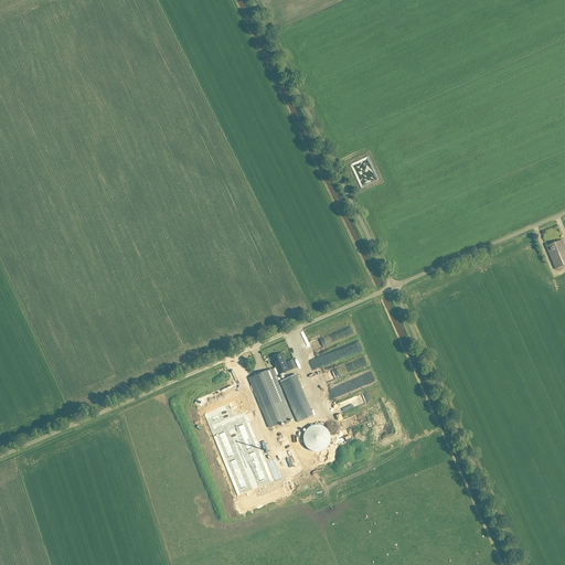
[(348,164),(358,187),(375,179),(366,157),(348,164)]
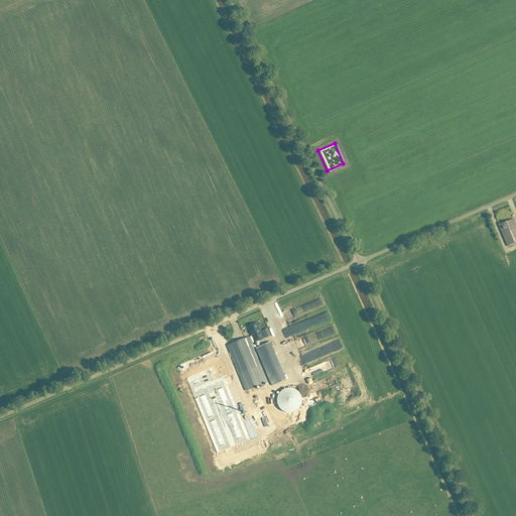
[(508,246),(515,242),(515,226),(513,220),(499,226),(508,246)]
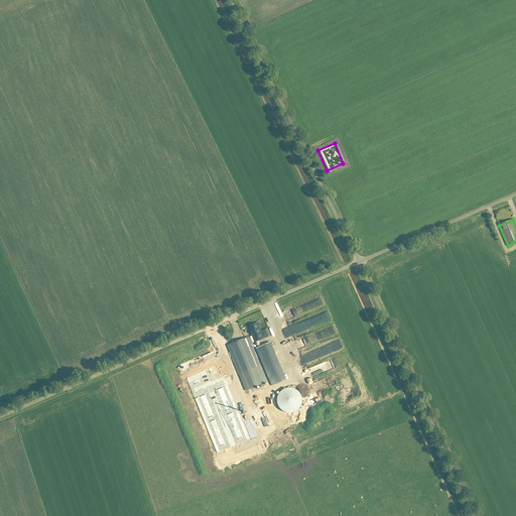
[(256,346),(255,343),(264,339),(257,323),(248,327),(251,336),(248,338),(248,337),(228,346),(246,391),(267,383),(252,347),(256,346)]
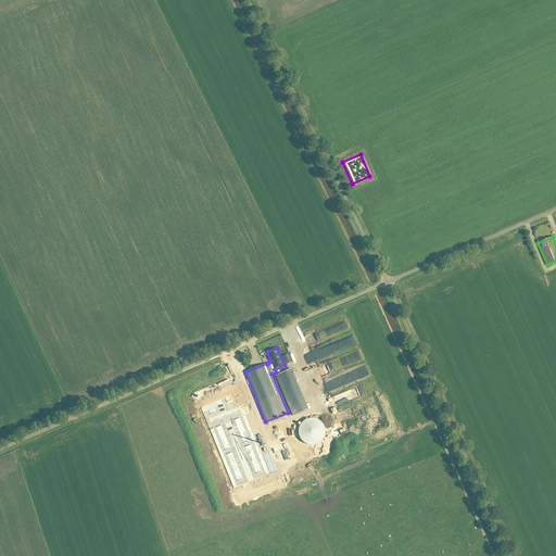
[(229,384),(236,381),(228,361),(220,364),(229,384)]
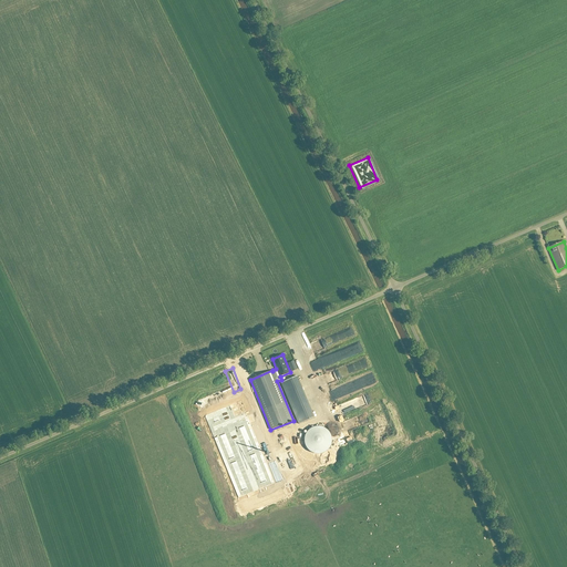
[(225,375),(220,378),(227,393),(232,391),(225,375)]
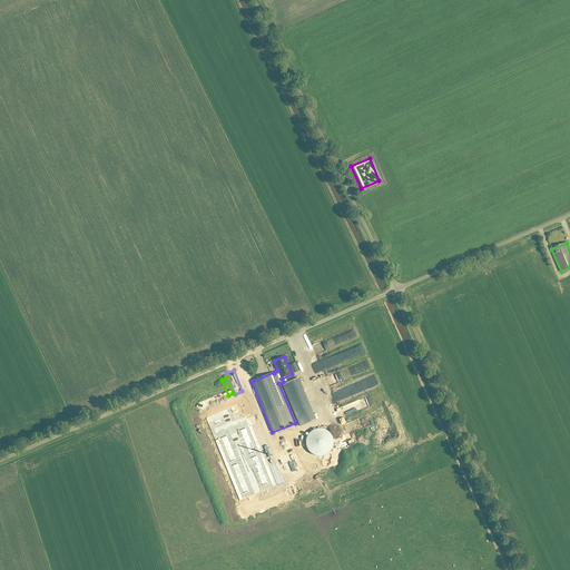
[(298,379),(283,385),(301,426),(316,420),(298,379)]
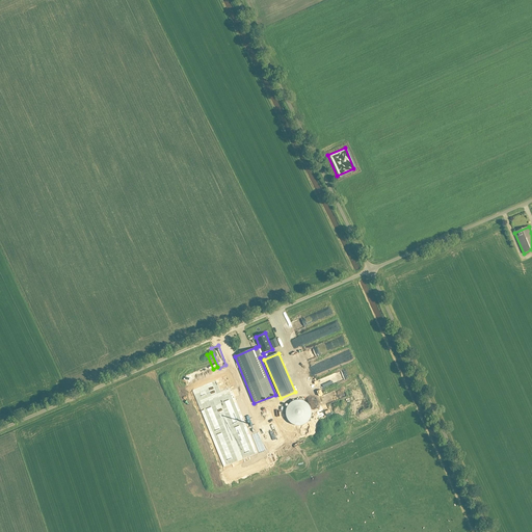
[(257,454),(225,376),(191,390),(222,468),(257,454)]
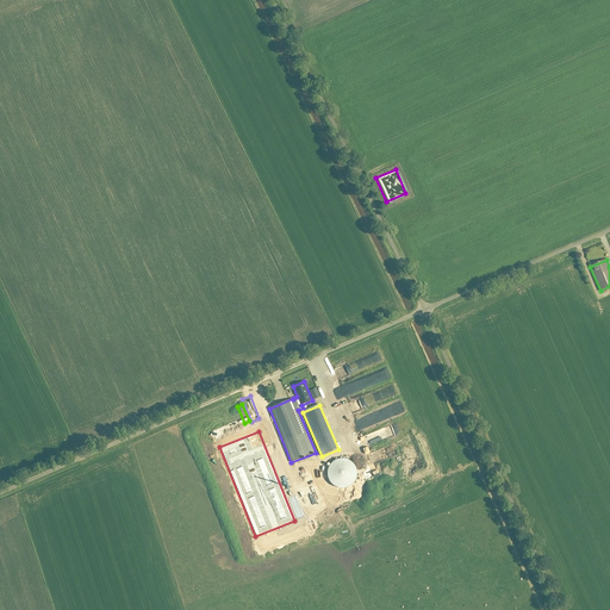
[(328,471),(328,474),(328,478),(329,480),(331,484),(334,486),(337,487),(341,489),(344,489),(348,487),(349,486),(350,486),(353,484),(355,480),(356,478),(358,474),(356,471),(355,467),(353,464),(350,461),(348,460),(344,459),(341,459),(337,460),(334,461),(331,464),(329,467),(328,471)]
